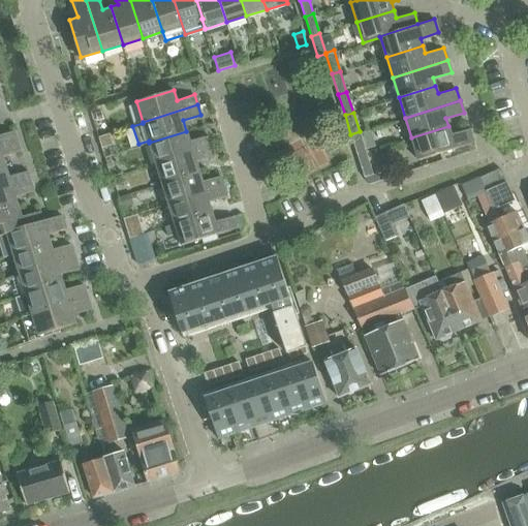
[(451,134),(448,126),(411,137),(417,158),(472,142),(468,128),(451,134)]
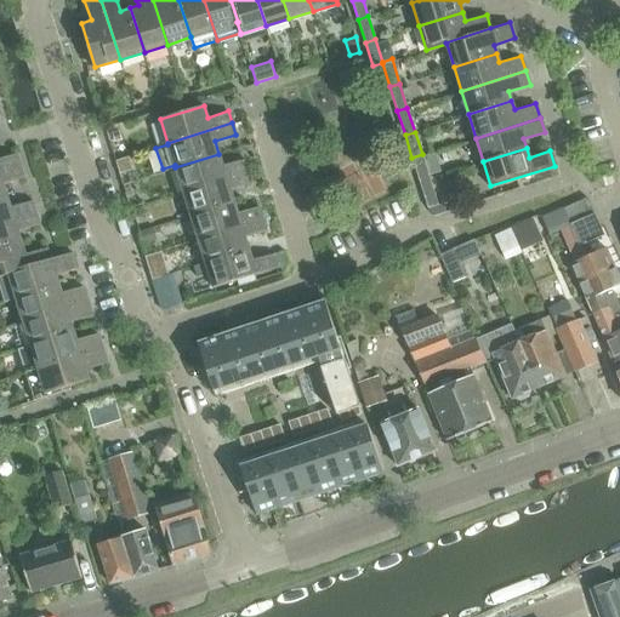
[(0,170),(20,164),(16,152),(0,156),(0,170)]
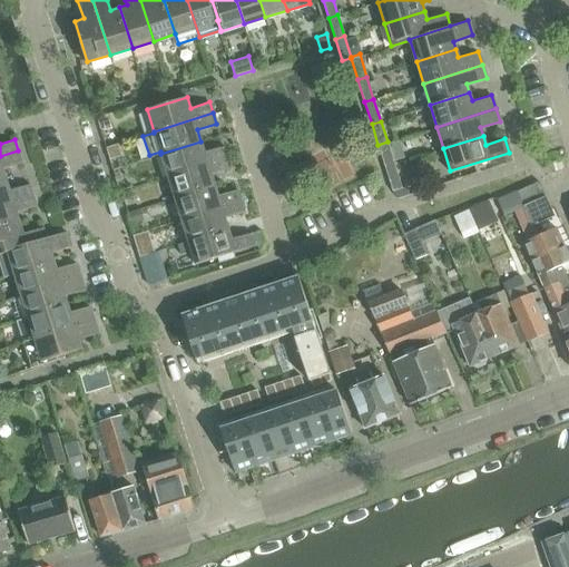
[(378,145),(385,167),(394,164),(393,160),(403,157),(399,139),(388,143),(388,142),(378,145)]
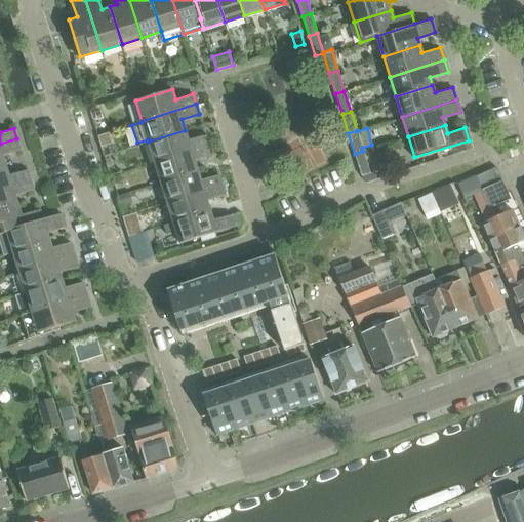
[(188,139),(185,130),(148,142),(154,162),(209,144),(206,133),(188,139)]
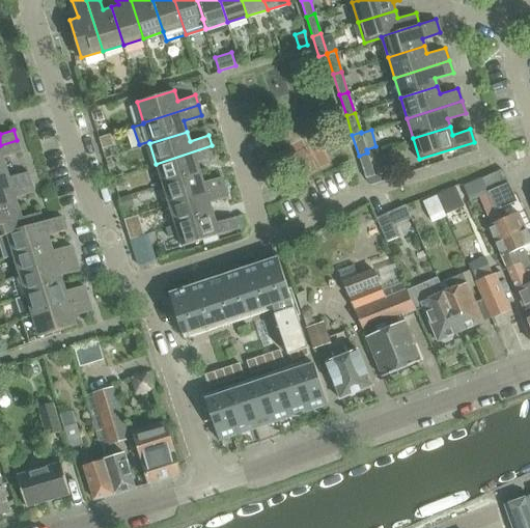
[(21,150),(17,140),(0,145),(0,168),(5,166),(2,157),(21,150)]
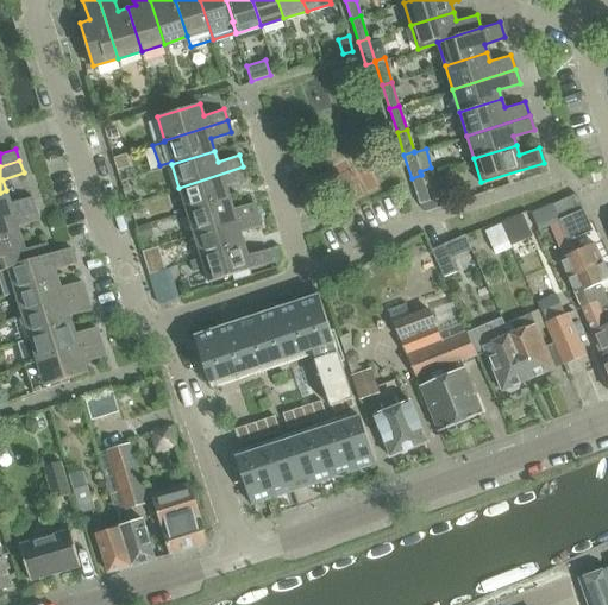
[(246,178),(243,166),(179,188),(186,210),(230,197),(225,184),(246,178)]
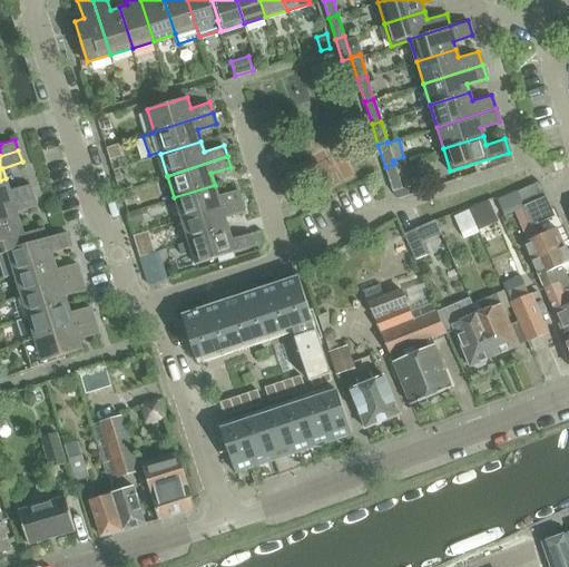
[(394,164),(385,167),(392,189),(396,196),(409,193),(406,185),(401,186),(394,164)]
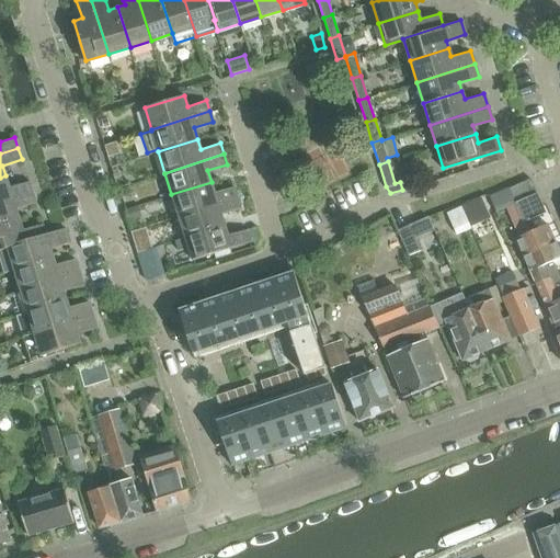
[(9,186),(6,175),(0,178),(0,201),(32,191),(29,180),(9,186)]
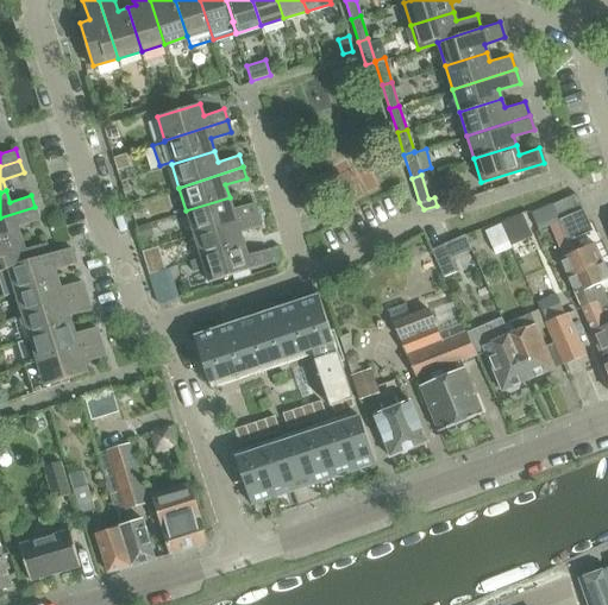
[(575,193),(531,213),(538,228),(582,209),(575,193)]
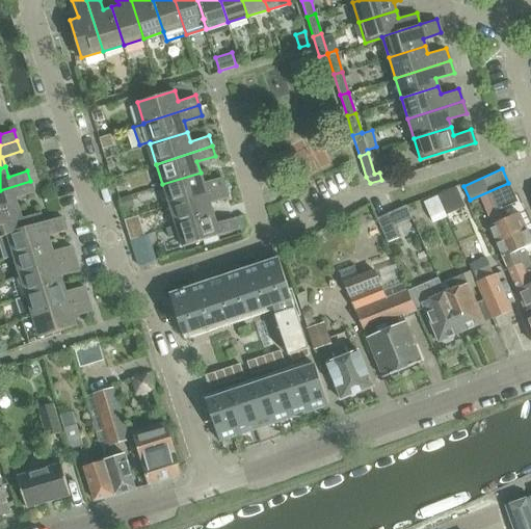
[(204,182),(201,173),(162,184),(168,205),(224,187),(221,176),(204,182)]
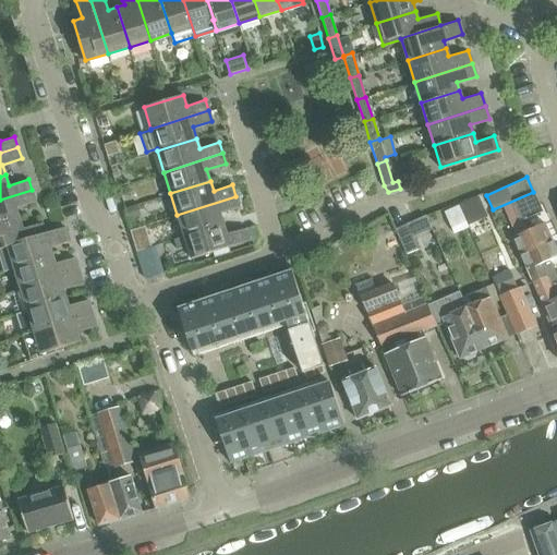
[(35,201),(32,190),(0,200),(0,222),(19,217),(15,207),(35,201)]
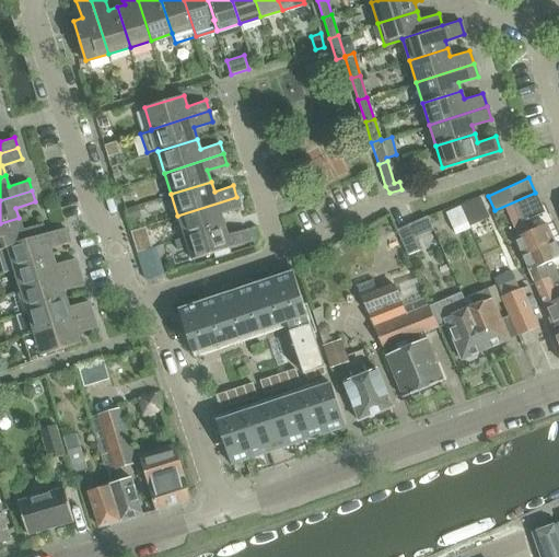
[(558,256),(558,253),(545,222),(534,227),(531,218),(542,213),(544,212),(535,193),(514,201),(513,202),(525,228),(513,233),(534,282),(543,278),(554,301),(558,298),(558,275),(558,276),(551,260),(558,256)]
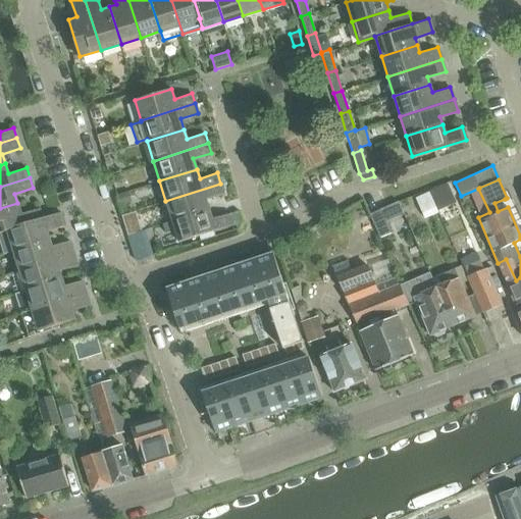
[(223,192),(220,184),(165,201),(172,220),(209,208),(206,198),(223,192)]
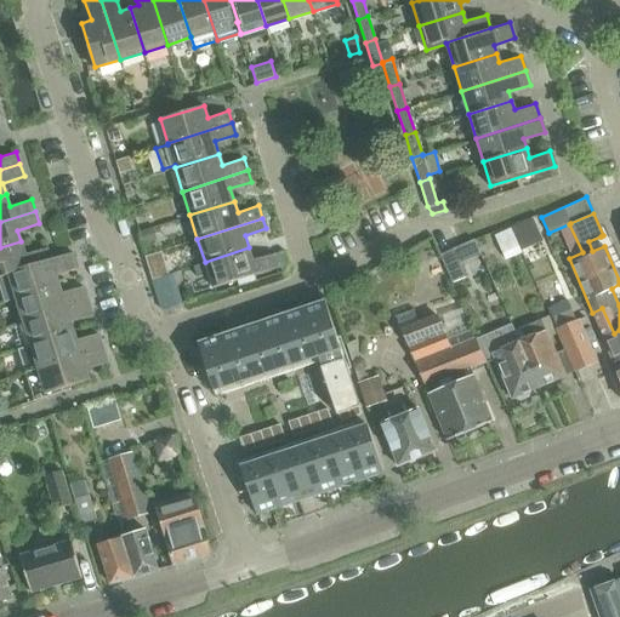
[(533,218),(510,228),(519,249),(541,239),(533,218)]
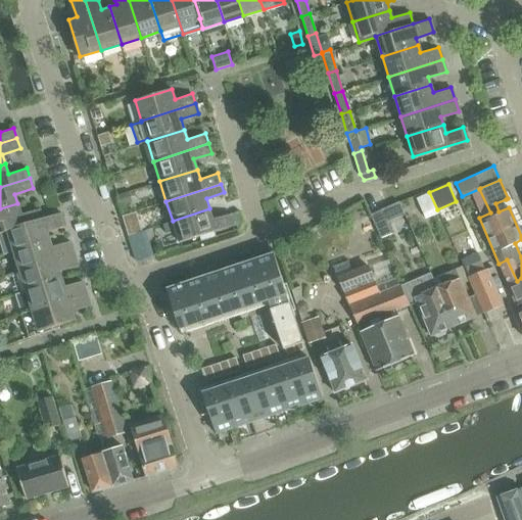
[(128,191),(115,195),(119,205),(131,202),(128,191)]
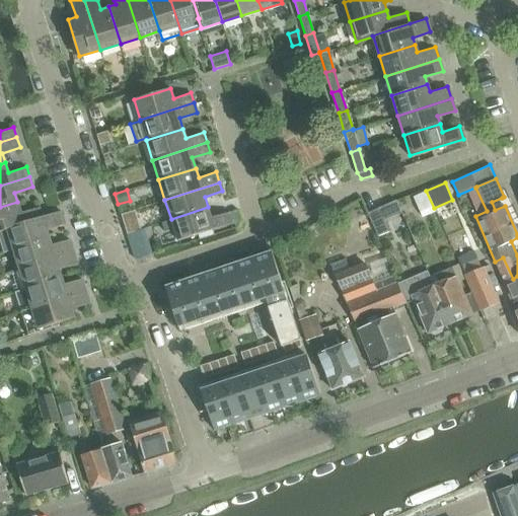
[(426,191),(413,196),(420,213),(434,208),(426,191)]
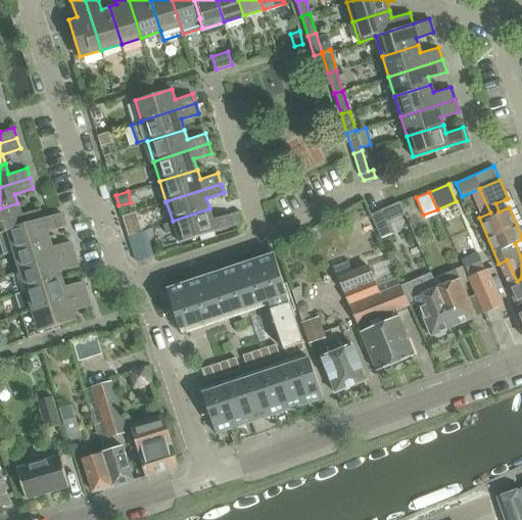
[(20,214),(17,203),(0,208),(0,232),(6,230),(42,218),(39,207),(20,214)]
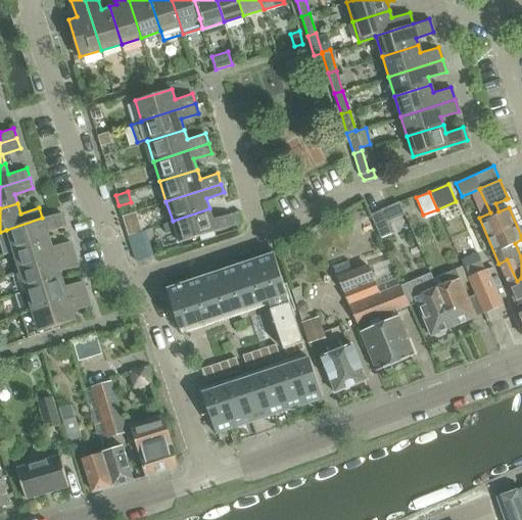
[(212,218),(209,208),(173,221),(162,224),(163,230),(175,227),(179,241),(233,224),(230,213),(212,218)]
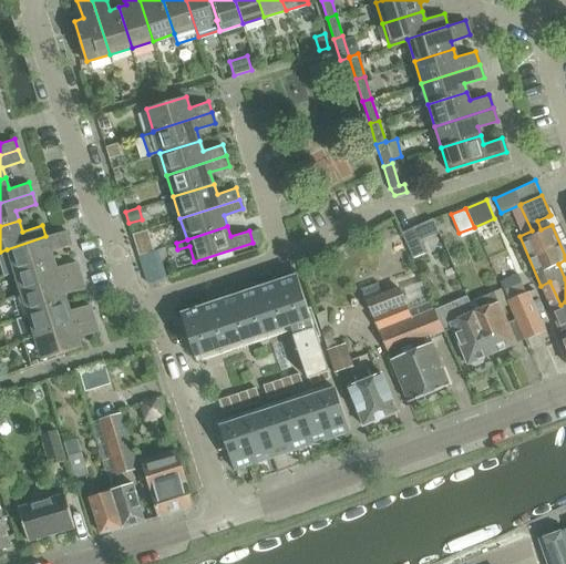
[(423,252),(413,226),(401,231),(412,257),(423,252)]
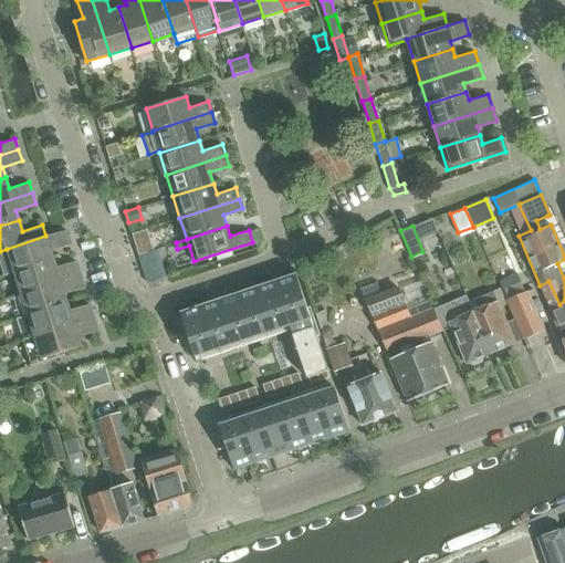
[(147,228),(132,232),(136,246),(150,240),(147,228)]
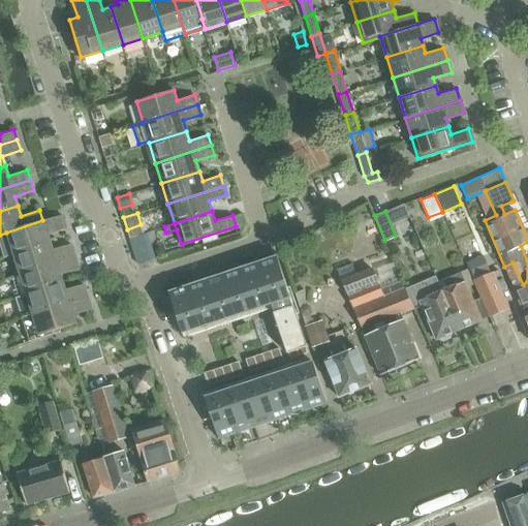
[(6,233),(0,235),(0,247),(2,255),(12,252),(50,241),(48,234),(65,227),(61,215),(42,220),(6,233)]
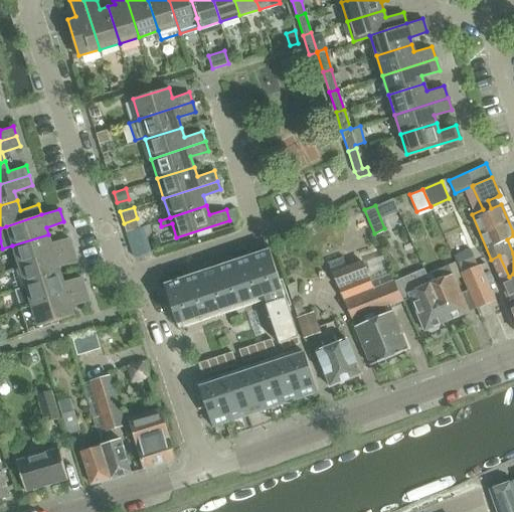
[(140,226),(127,231),(134,254),(148,250),(142,232),(140,226)]
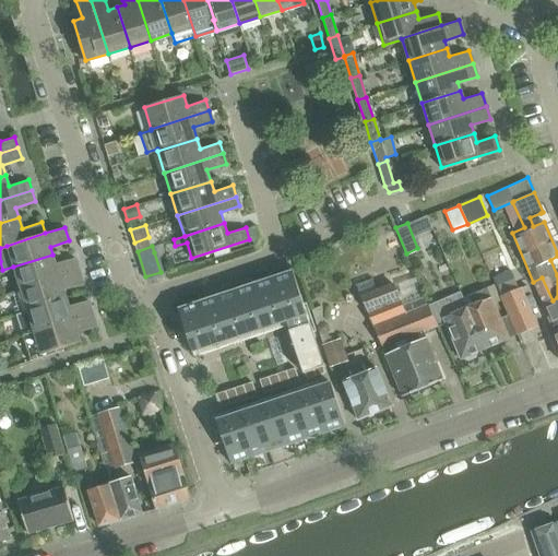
[(55,263),(52,255),(13,267),(20,288),(79,270),(74,257),(55,263)]
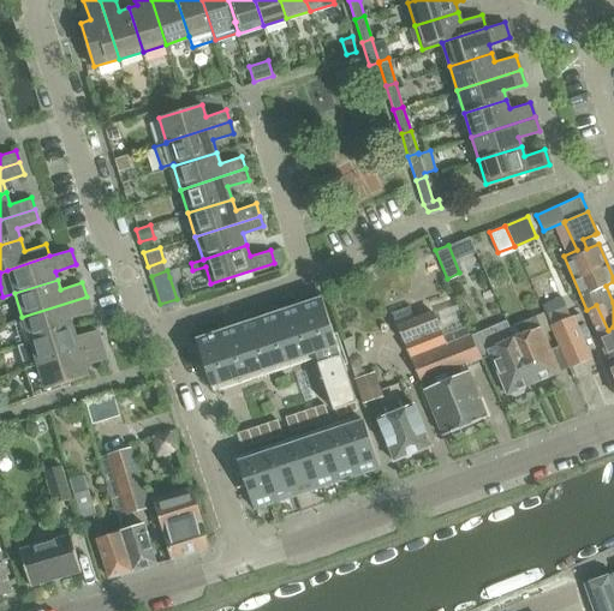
[(409,306),(392,312),(395,324),(442,433),(486,415),(465,364),(481,357),(470,335),(469,335),(453,294),(428,304),(430,310),(413,317),(409,306)]
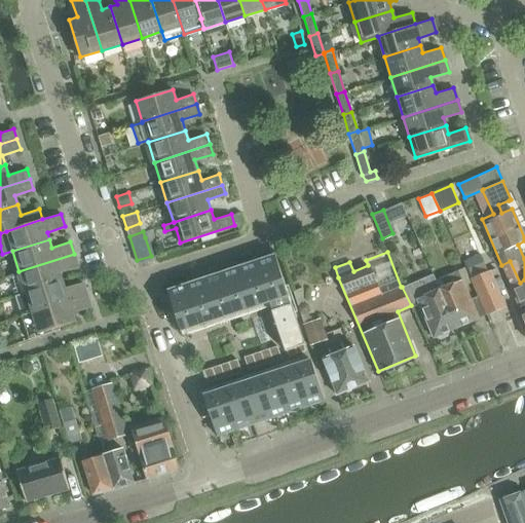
[(481,253),(463,260),(473,282),(485,313),(504,305),(489,269),(488,270),(481,253)]
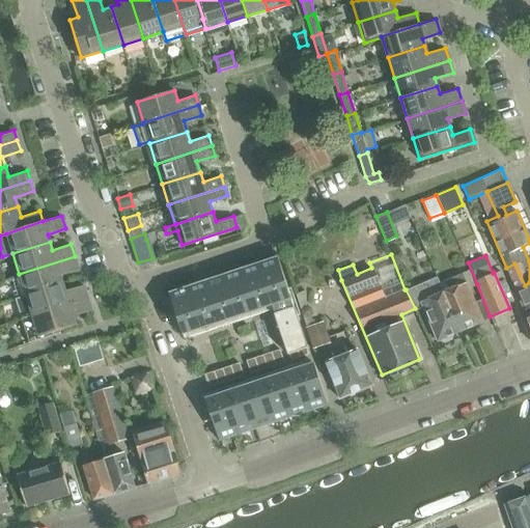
[(78,269),(75,256),(19,274),(7,277),(8,279),(11,278),(17,293),(12,294),(14,298),(63,282),(60,275),(78,269)]
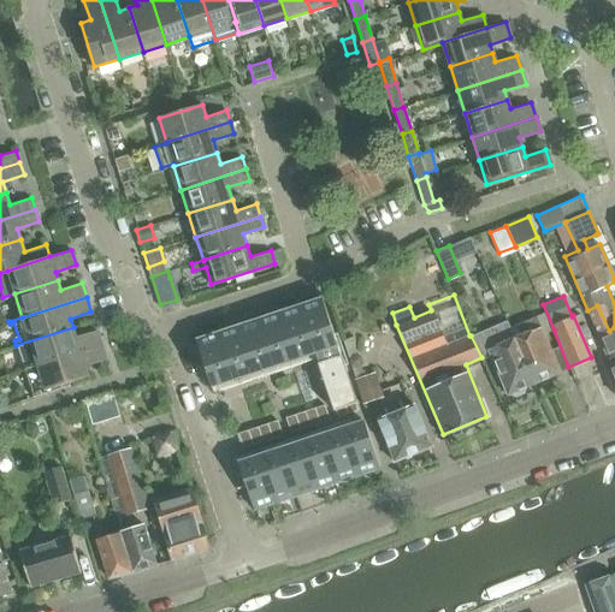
[(212,385),(336,344),(320,298),(197,339),(212,385)]
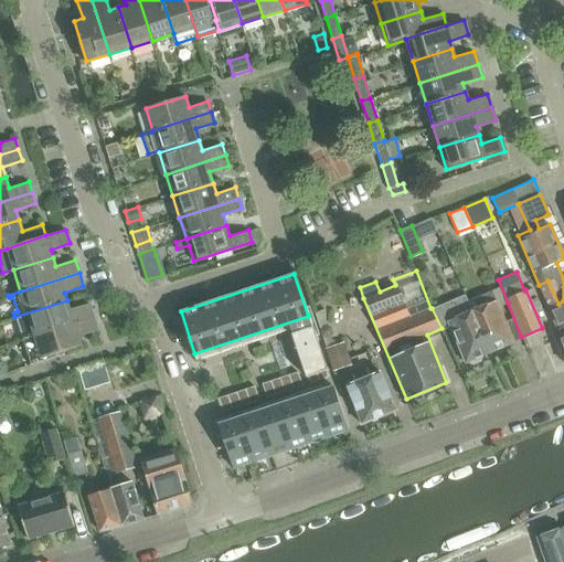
[(563,300),(559,304),(547,281),(539,285),(554,320),(563,348),(563,300)]
